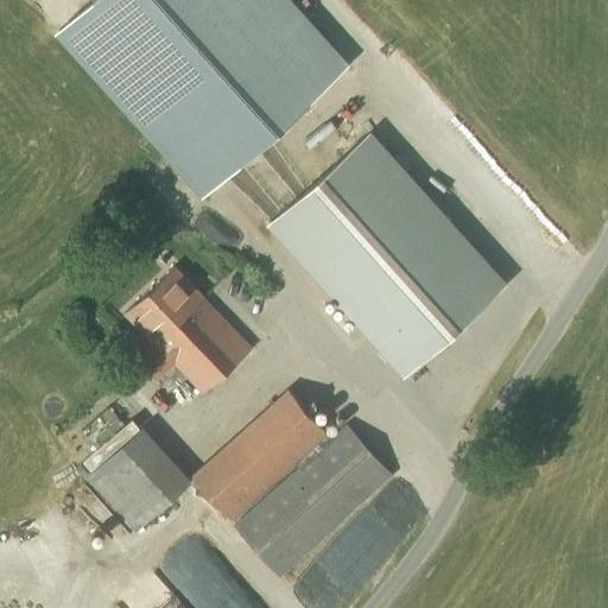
[(92,0),(54,35),(201,197),(348,63),(290,0),(92,0)]
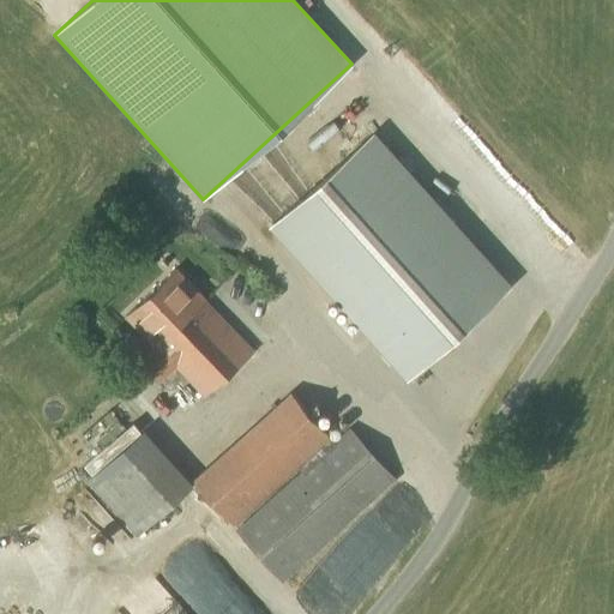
[(409,371),(504,280),(362,132),(268,223),(409,371)]
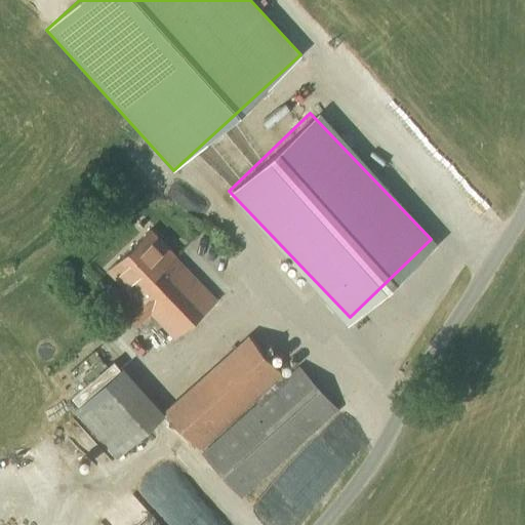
[(174,340),(216,300),(175,257),(176,256),(151,230),(107,271),(132,297),(119,311),(136,329),(151,315),(174,340)]
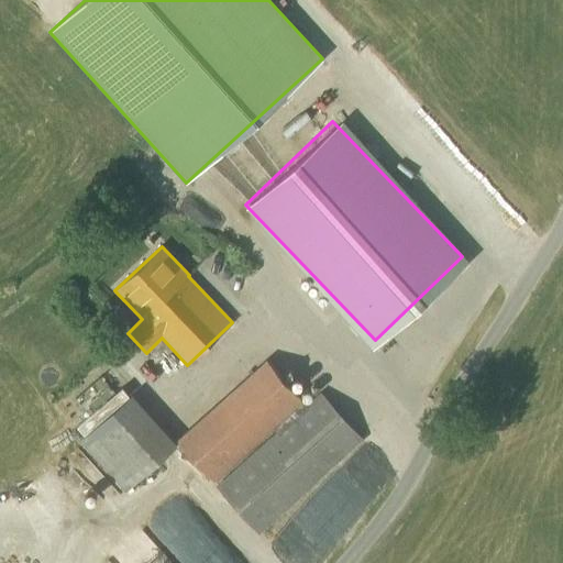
[(178,438),(176,440),(180,444),(213,483),(274,430),(276,432),(216,486),(258,536),(364,440),(319,392),(306,405),(265,360),(178,438)]
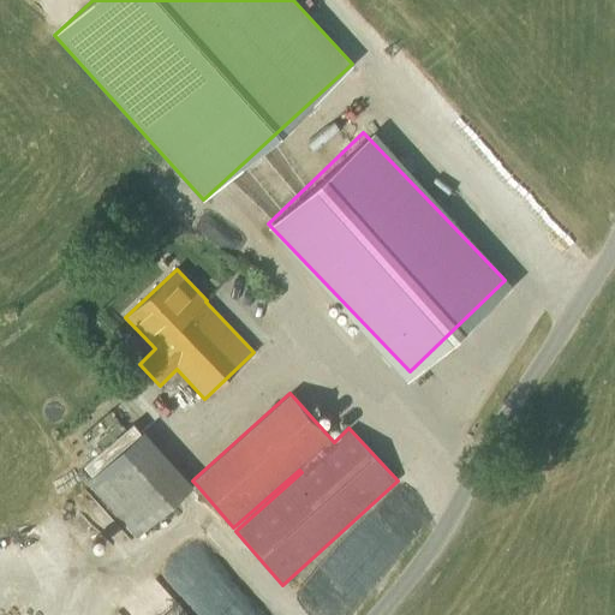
[(143,431),(101,469),(87,482),(136,537),(192,487),(143,431)]
